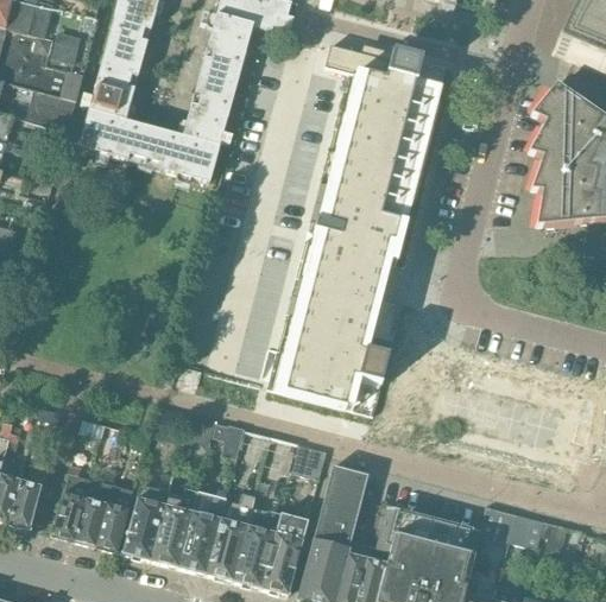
[(0,0),(0,27),(52,40),(63,43),(90,50),(93,50),(100,18),(77,12),(29,0),(0,0)]
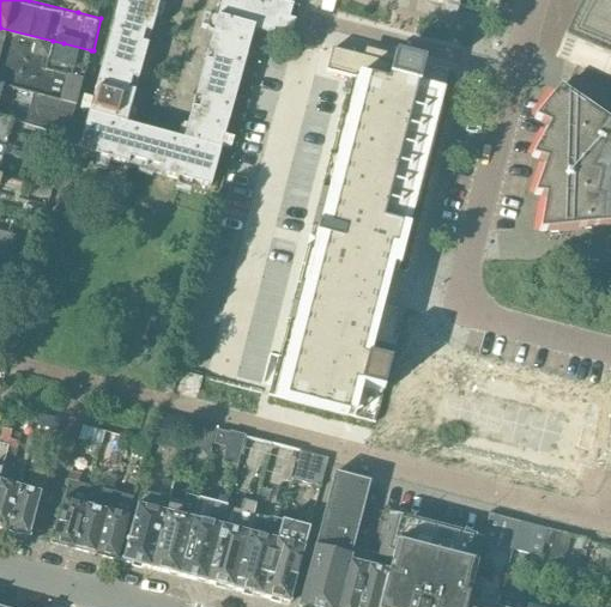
[(29,0),(78,12),(82,0),(29,0)]
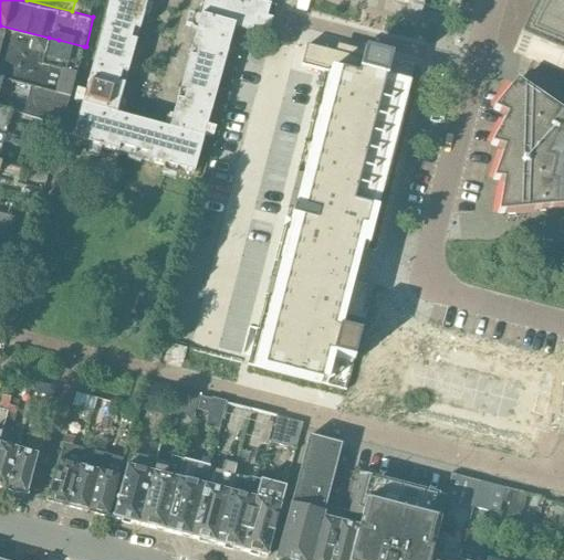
[(200,14),(186,65),(169,126),(116,111),(147,0),(111,0),(72,137),(194,171),(235,24),(200,14)]
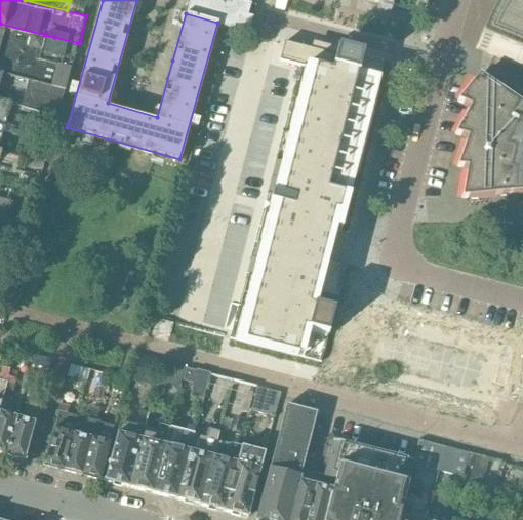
[(249,31),(249,30),(256,2),(248,0),(190,0),(186,13),(217,23),(249,31)]
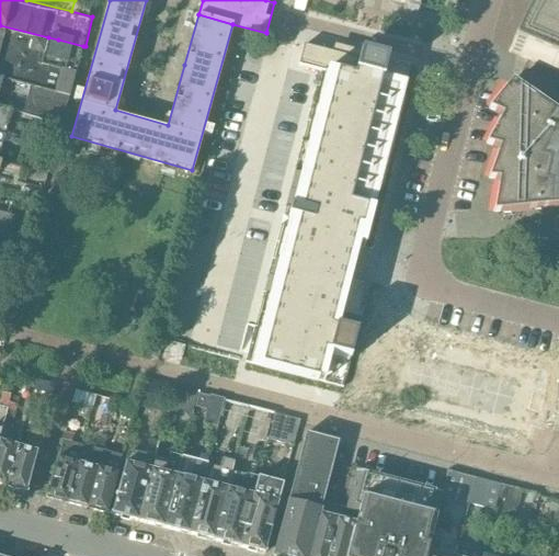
[(534,0),(525,15),(517,32),(510,47),(558,67),(558,0),(534,0)]
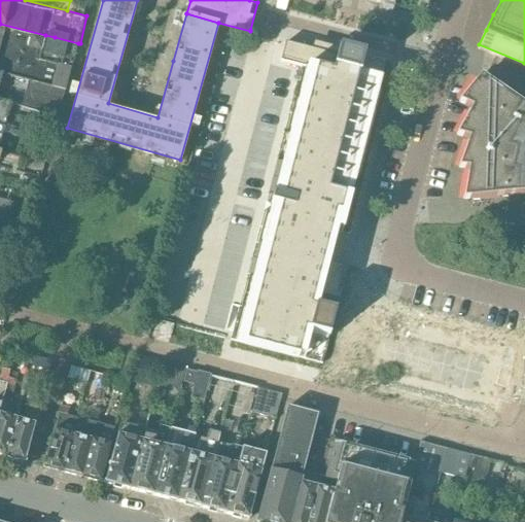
[(47,60),(40,57),(45,35),(0,24),(0,69),(2,71),(30,78),(42,81),(47,60)]
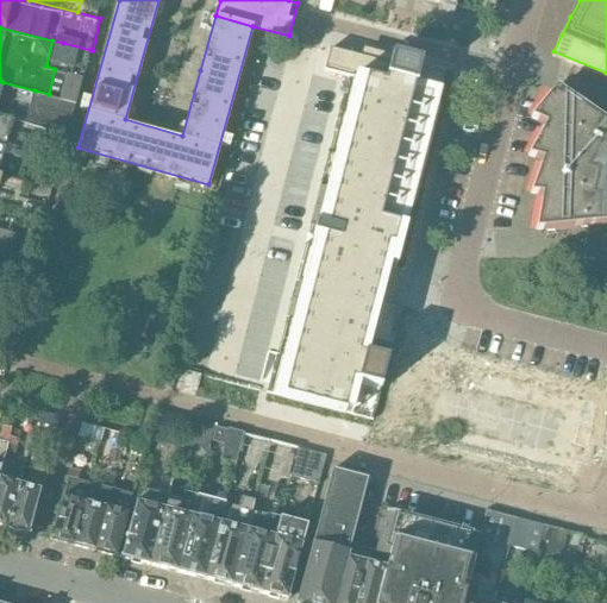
[(326,234),(286,393),(346,408),(352,381),(380,388),(387,360),(360,353),(388,243),(394,245),(433,92),(414,87),(421,61),(393,54),(390,62),(332,45),(326,67),(350,73),(350,70),(365,75),(329,226),(315,224),(314,231),(326,234)]
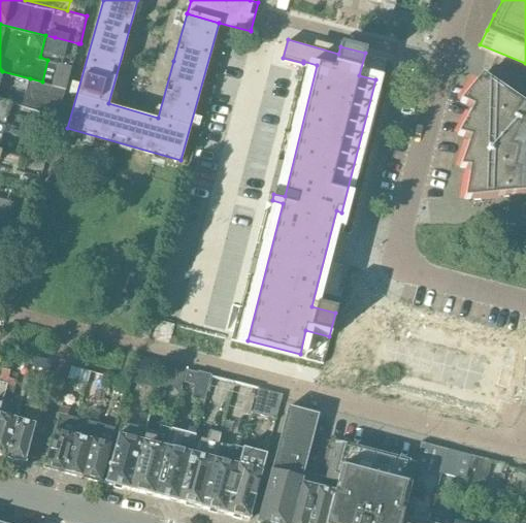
[(465,198),(500,194),(502,194),(502,192),(510,193),(510,194),(525,191),(525,100),(517,98),(483,74),(461,100),(473,106),(458,133),(470,137),(460,166),(470,167),(465,198)]
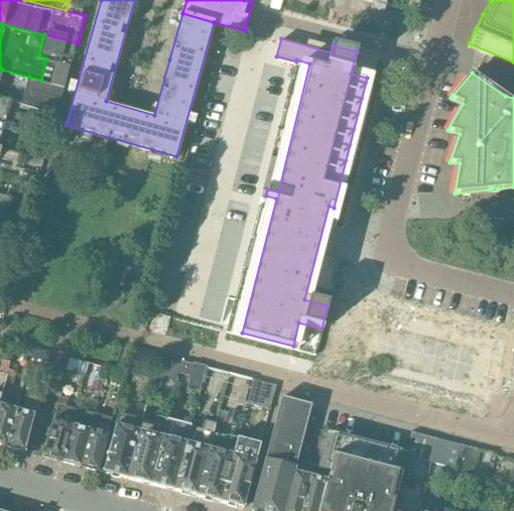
[(29,77),(23,101),(57,110),(66,86),(41,80),(29,77)]
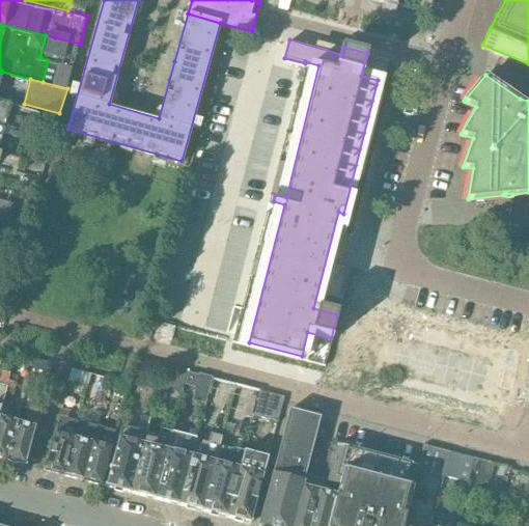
[(0,122),(5,123),(11,100),(0,97),(0,122)]
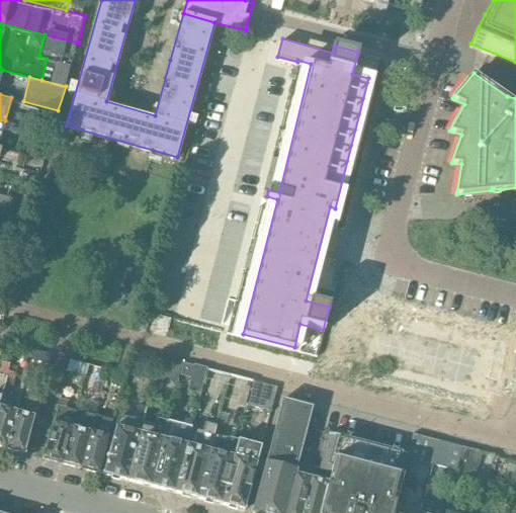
[(35,154),(0,144),(0,156),(31,165),(35,154)]
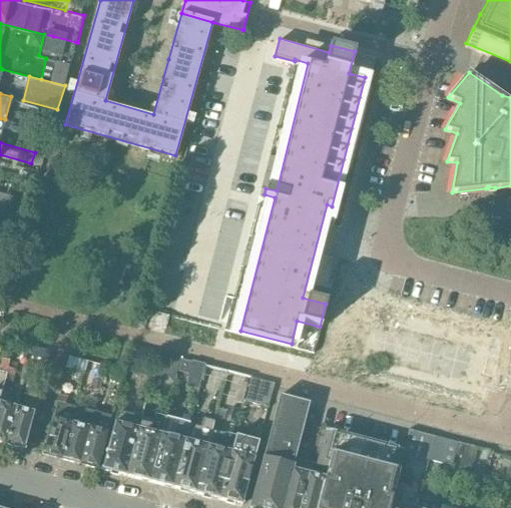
[(510,185),(495,188),(494,204),(510,205),(510,185)]
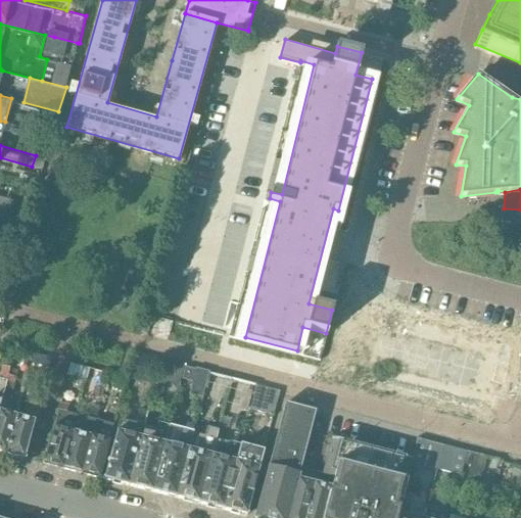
[(0,234),(4,236),(14,198),(0,194),(0,234)]
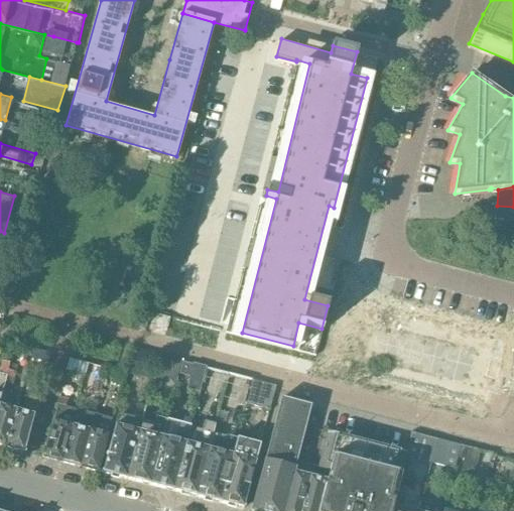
[(155,310),(152,323),(167,327),(170,314),(155,310)]
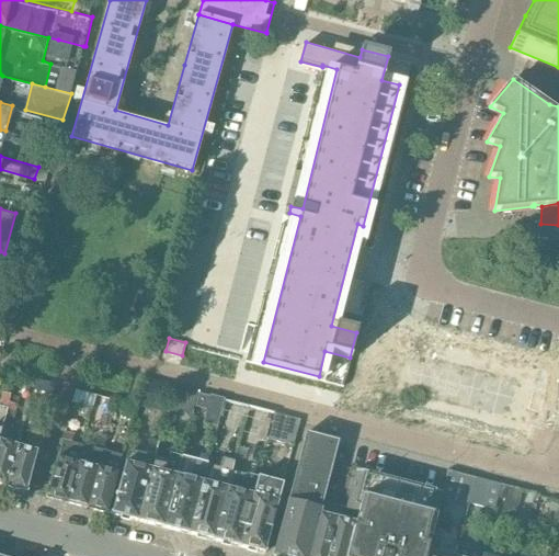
[(161,348),(153,345),(152,353),(159,355),(161,348)]
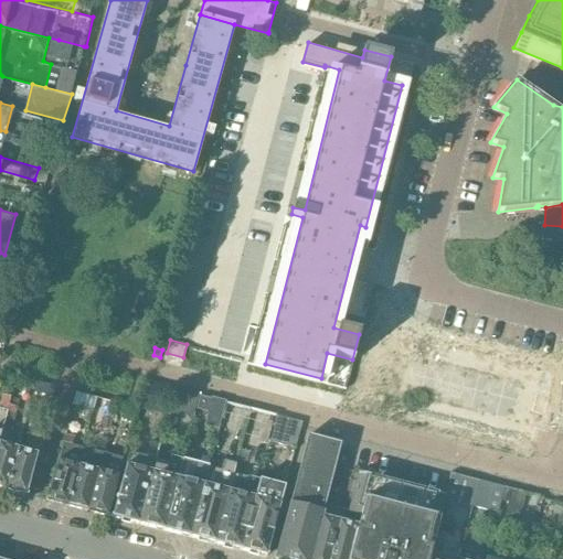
[(146,377),(139,401),(136,411),(151,416),(161,382),(146,377)]
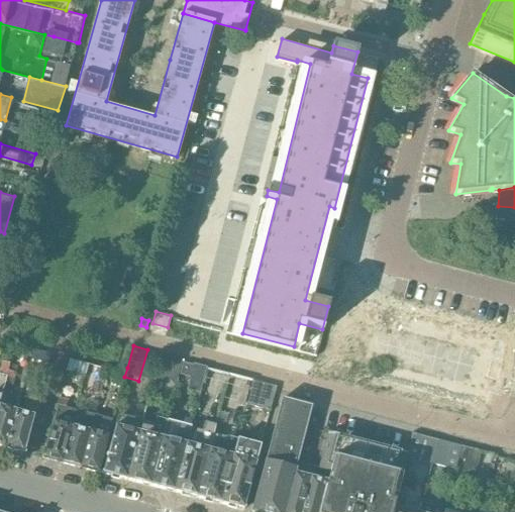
[(72,356),(67,377),(66,379),(76,381),(79,369),(88,371),(90,362),(72,356)]
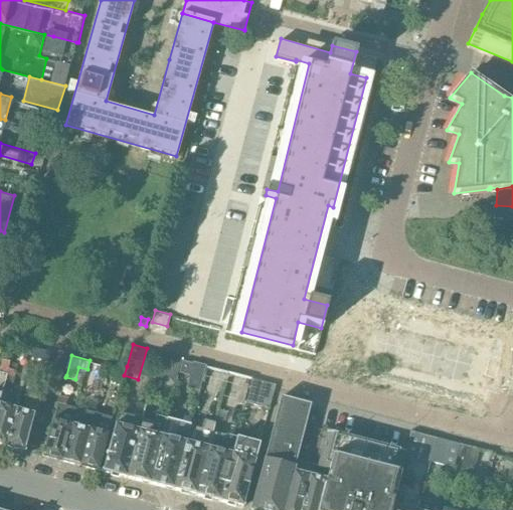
[(182,357),(173,355),(167,373),(177,376),(182,357)]
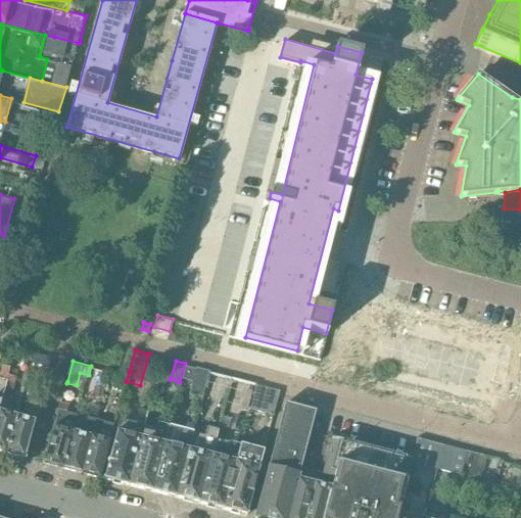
[(0,406),(9,373),(9,372),(11,366),(11,365),(2,363),(0,370),(0,406)]
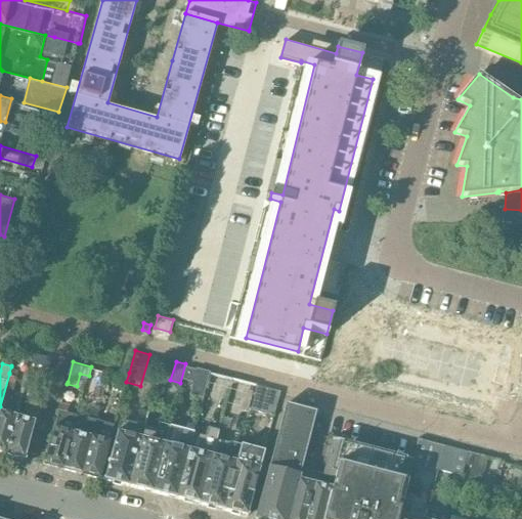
[(91,366),(89,376),(89,377),(96,379),(98,372),(110,376),(111,371),(91,366)]
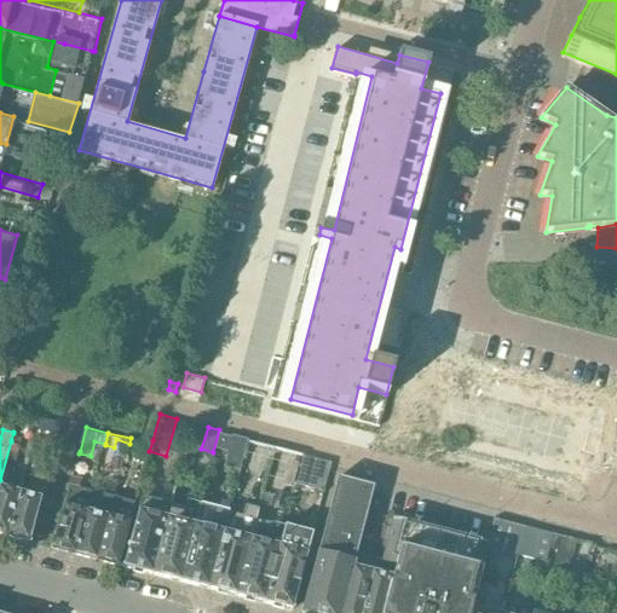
[(230,447),(226,463),(242,467),(248,438),(234,433),(230,447)]
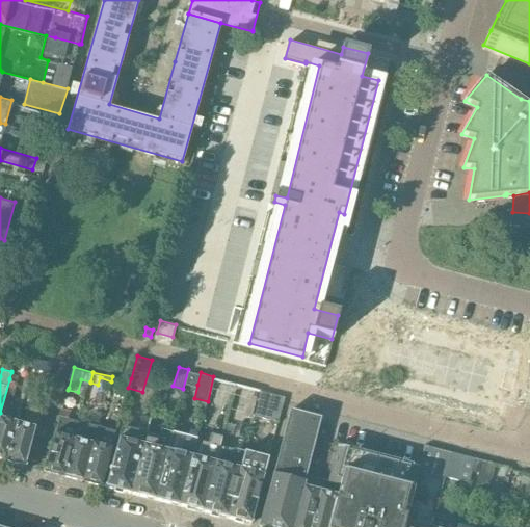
[(131,378),(121,375),(118,375),(116,385),(128,388),(131,378)]
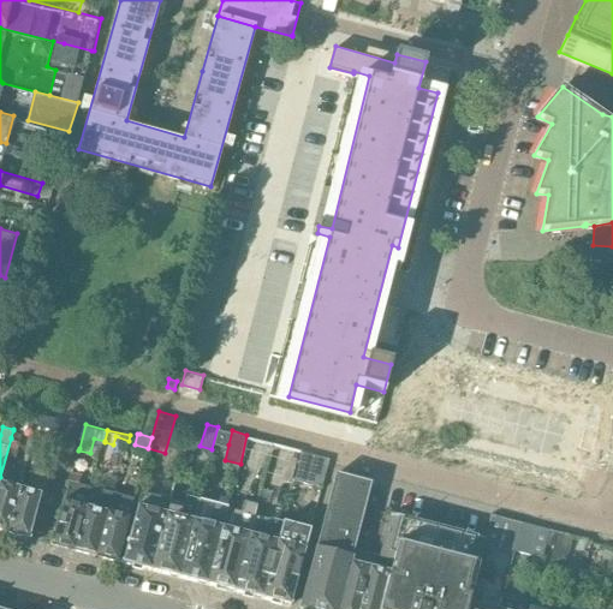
[(597,435),(595,446),(612,449),(612,437),(608,439),(597,435)]
